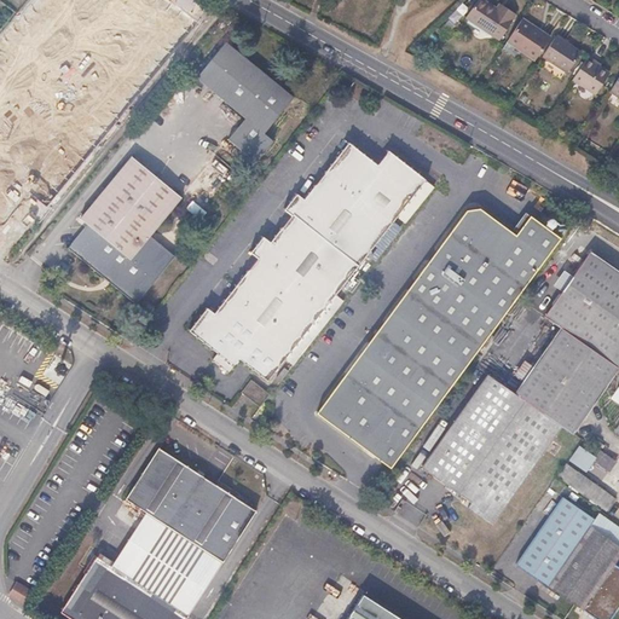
[(41,151),(128,45),(149,62),(163,42),(144,27),(161,6),(154,0),(50,0),(0,62),(0,117),(32,144),(41,151)]
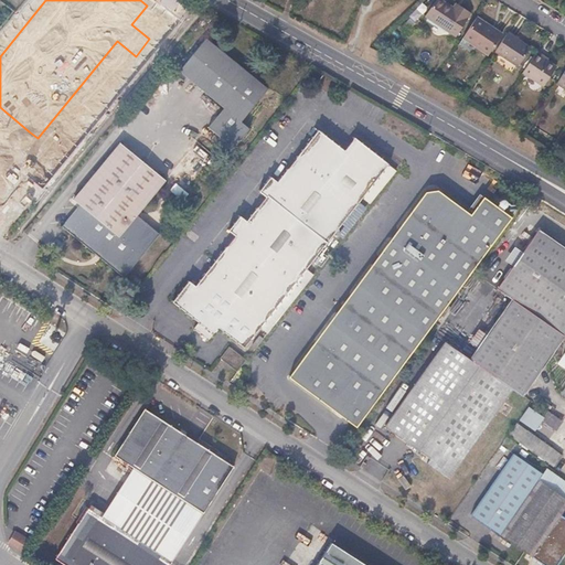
[(0,0),(0,25),(20,0),(0,0)]
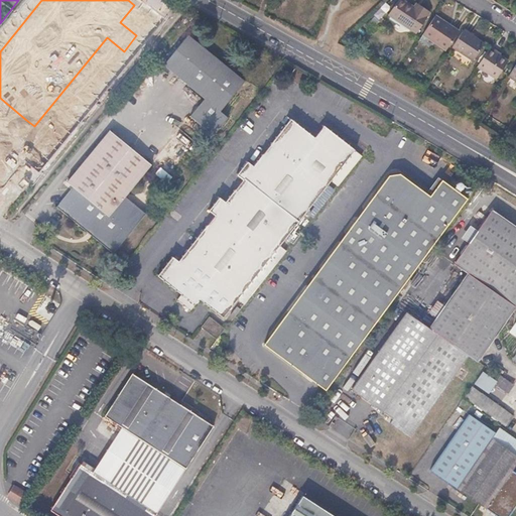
[(416,33),(430,13),(418,5),(416,8),(413,6),(403,0),(397,0),(388,15),(416,33)]
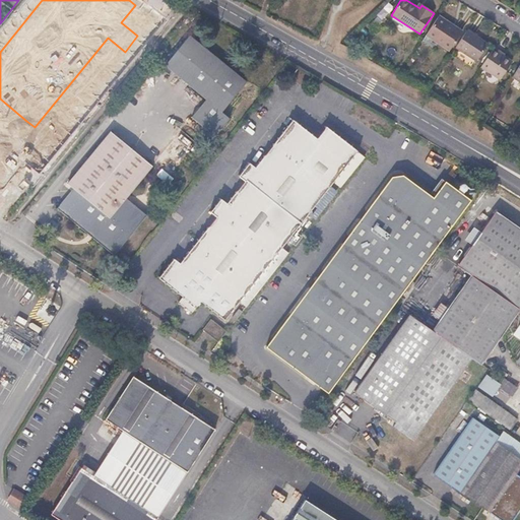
[(462,31),(439,15),(426,36),(449,51),(462,31)]
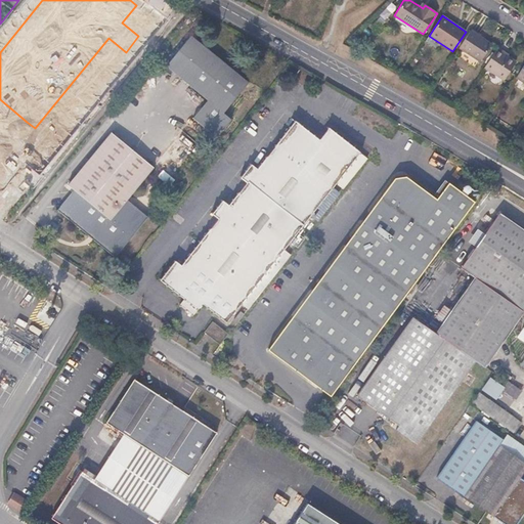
[(480,61),(492,44),(471,31),(460,48),(480,61)]
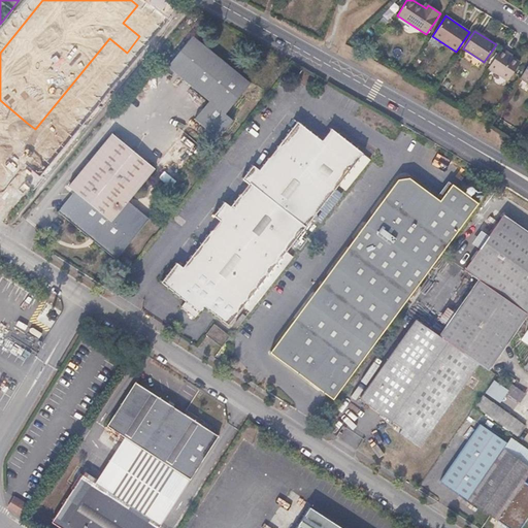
[(251,84),(193,36),(168,66),(209,101),(195,119),(219,138),(233,121),(225,113),(251,84)]
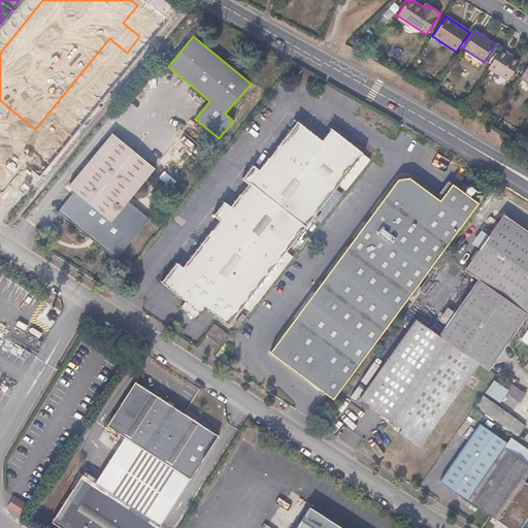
[(507,80),(520,62),(510,56),(512,55),(501,48),(488,68),(507,80)]
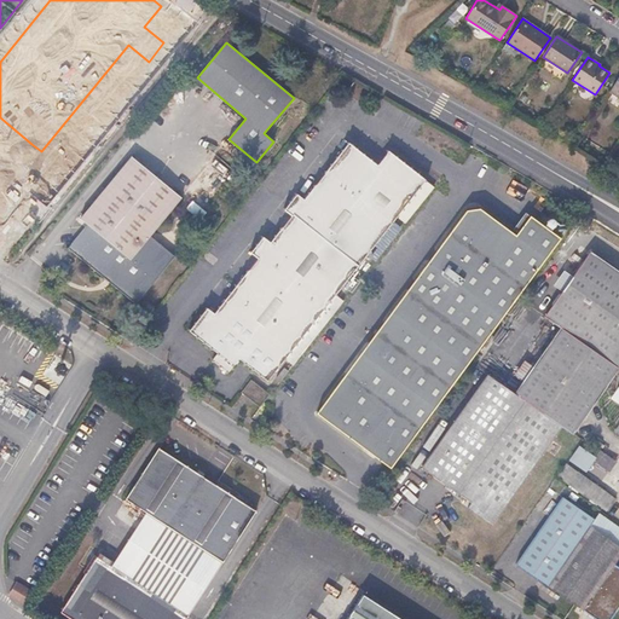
[(565,113),(567,108),(562,104),(560,108),(557,111),(563,115),(565,113)]
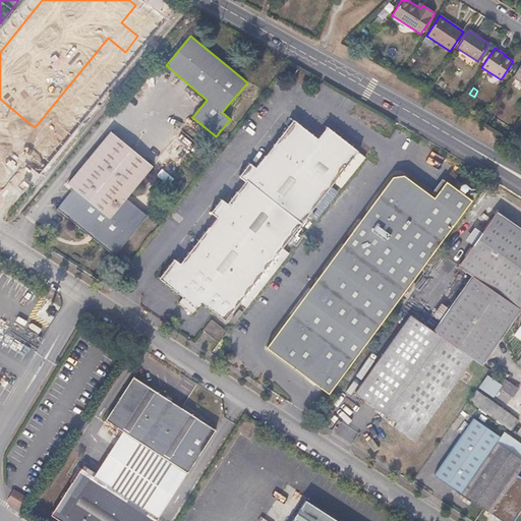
[(247,307),(289,253),(283,248),(300,226),(334,183),(341,188),(365,157),(358,152),(328,127),(319,139),(294,120),(255,168),(250,164),(239,177),(245,181),(227,205),(222,199),(212,213),(217,218),(180,264),(175,259),(160,279),(183,297),(179,303),(191,313),(196,308),(201,302),(226,321),(240,302),(247,307)]
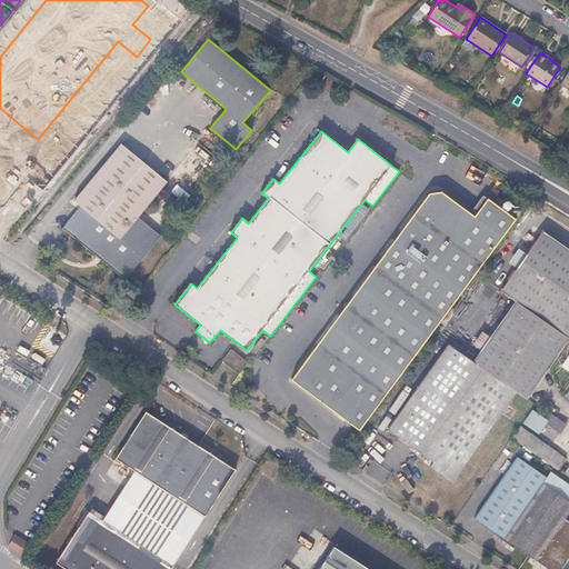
[(138,217),(167,181),(121,143),(73,201),(80,207),(62,228),(125,280),(148,251),(152,247),(161,236),(138,217)]
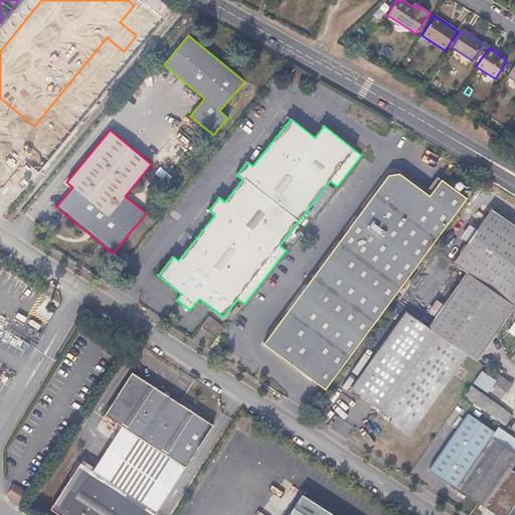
[(391,300),(465,198),(440,180),(427,196),(397,174),(387,175),(264,345),(287,362),(325,390),(391,300)]
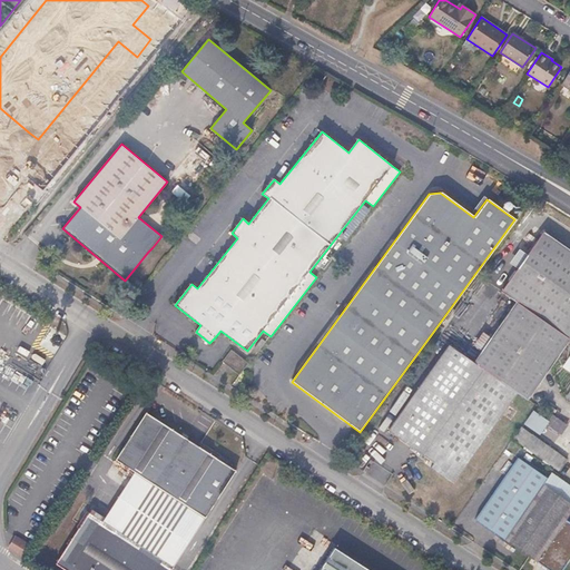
[(569,340),(569,249),(543,231),(501,292),(516,302),(478,355),(474,362),(517,392),(528,400),(569,340)]
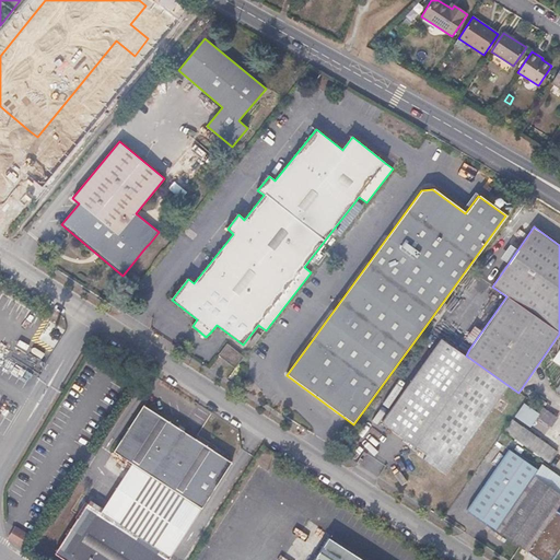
[(254,345),(261,336),(257,333),(249,342),(254,345)]
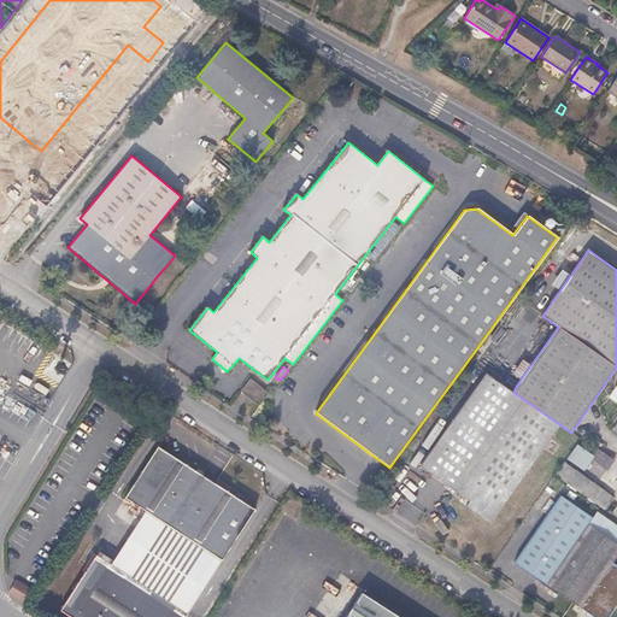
[(494,518),(559,424),(513,392),(486,372),(419,465),(469,500),(472,503),(469,507),(480,515),(483,510),(494,518)]
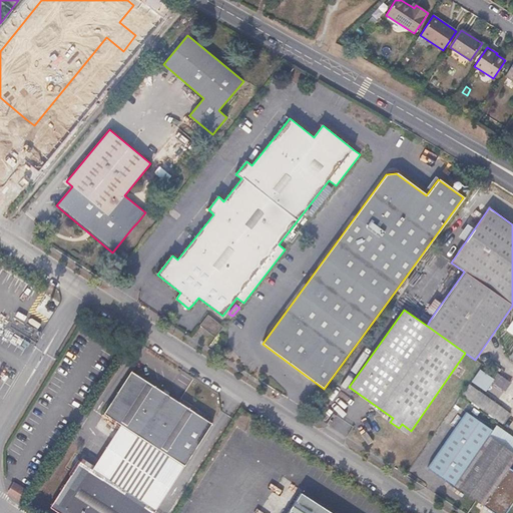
[(223,327),(208,315),(200,325),(215,337),(223,327)]
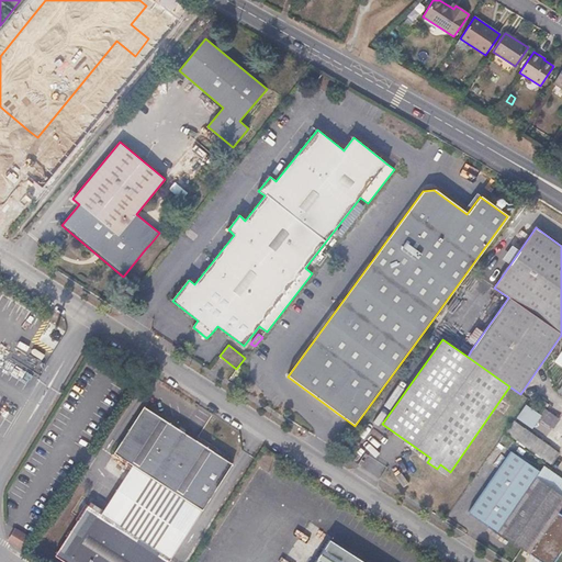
[(540,416),(525,405),(515,417),(531,429),(539,418),(540,416)]
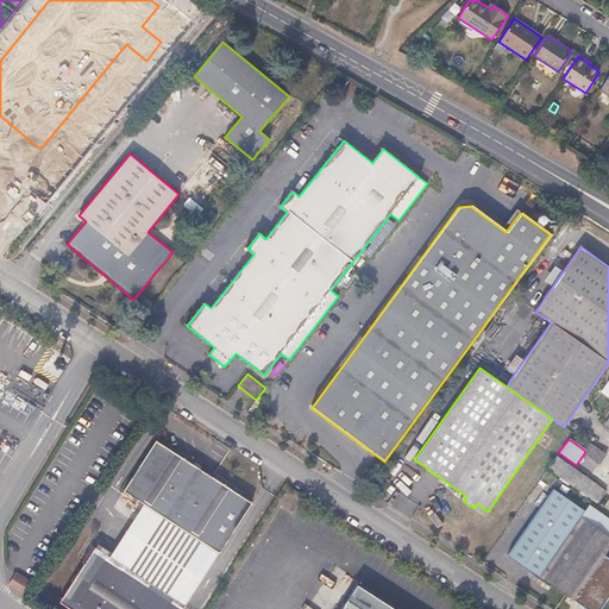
[(252,503),(156,440),(124,491),(144,504),(219,553),(252,503)]
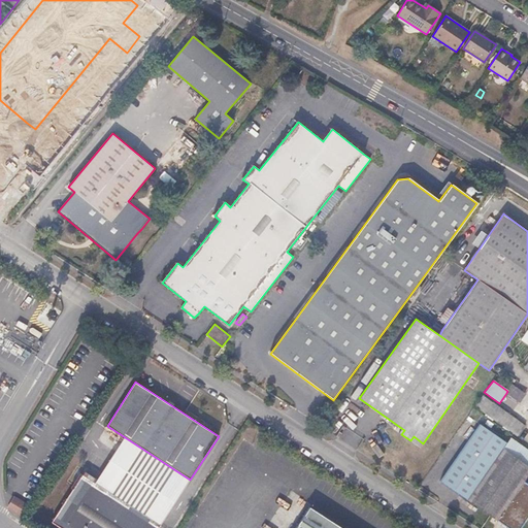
[(527,394),(513,384),(507,391),(506,393),(520,402),(527,394)]
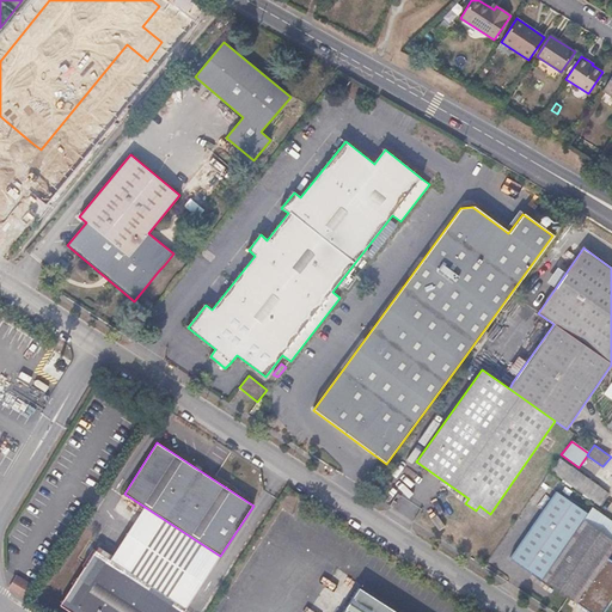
[(591,479),(573,466),(561,458),(550,471),(562,479),(581,493),(591,479)]
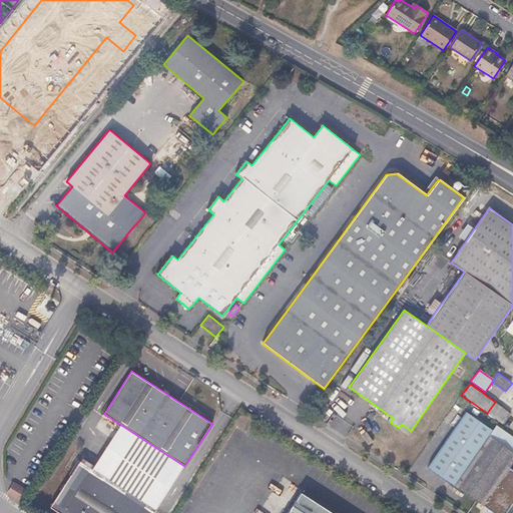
[(510,413),(495,402),(487,413),(503,424),(511,414),(510,413)]
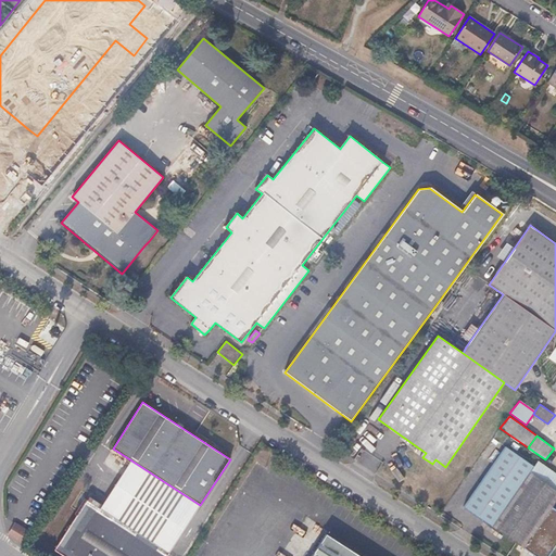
[(555,509),(552,507),(555,501),(555,489),(531,471),(534,467),(505,446),(464,506),(492,527),(493,527),(523,548),(535,555),(548,555),(555,545),(555,509)]
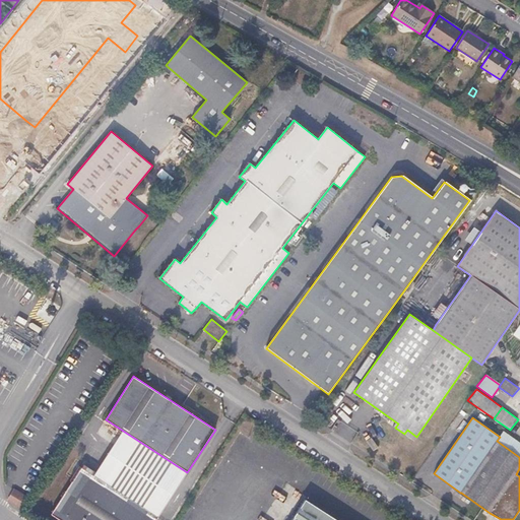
[(416,437),(407,430),(404,434),(413,441),(416,437)]
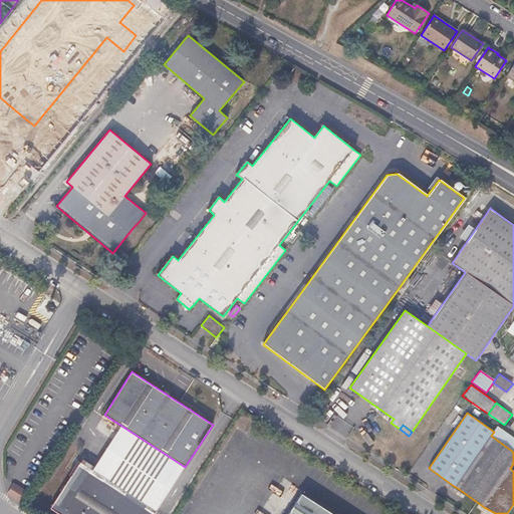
[(185,467),(121,426),(92,470),(157,511),(185,467)]
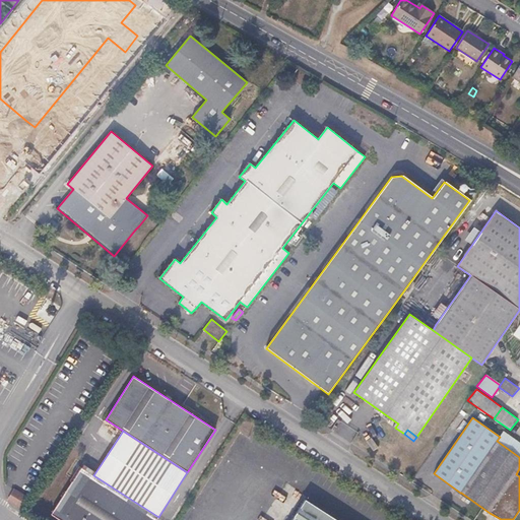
[(519,442),(504,431),(500,437),(497,441),(519,457),(519,442)]
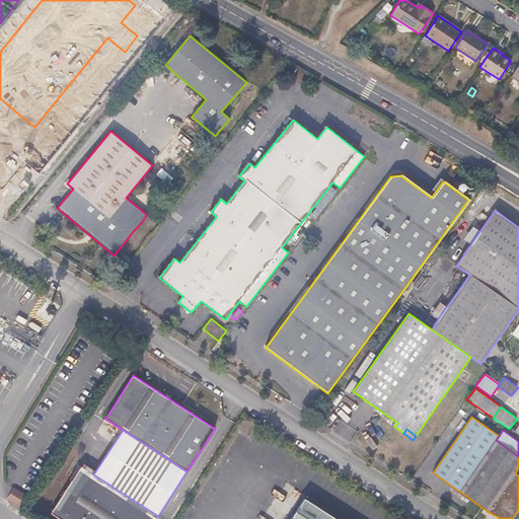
[(155,518),(158,516),(93,474),(81,466),(72,480),(51,514),(59,518),(155,518)]
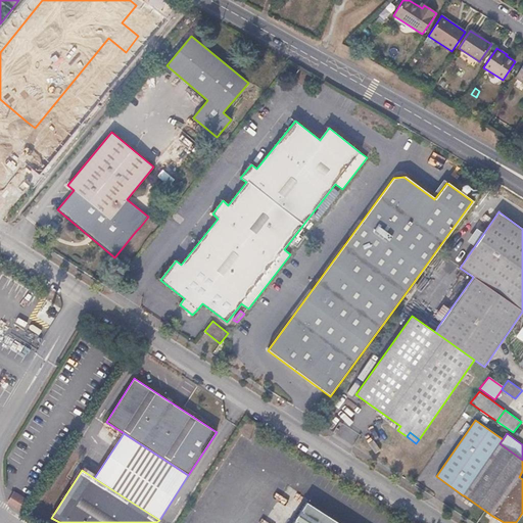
[(22,512),(29,502),(14,492),(8,503),(22,512)]
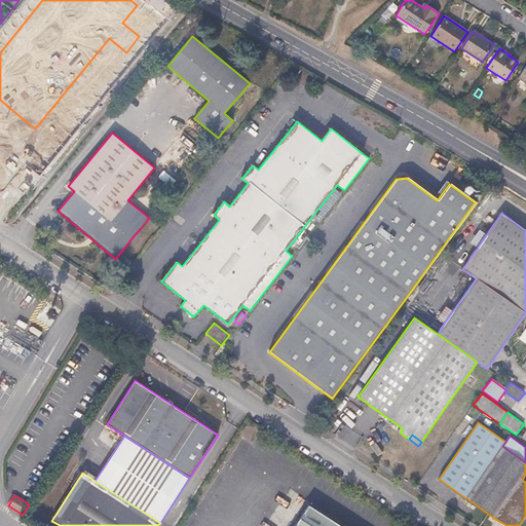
[(341,525),(308,504),(295,525),(341,525)]
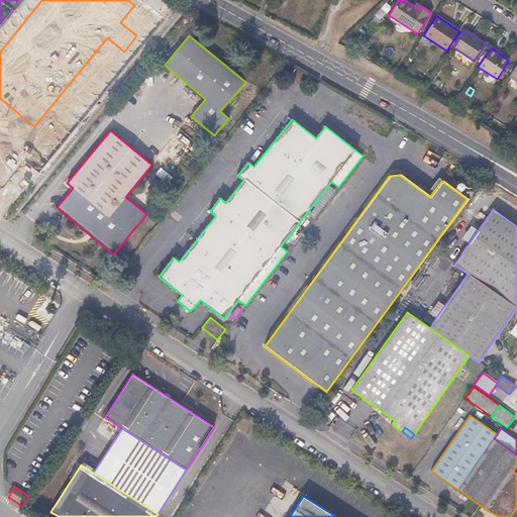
All buildings are outlined.
